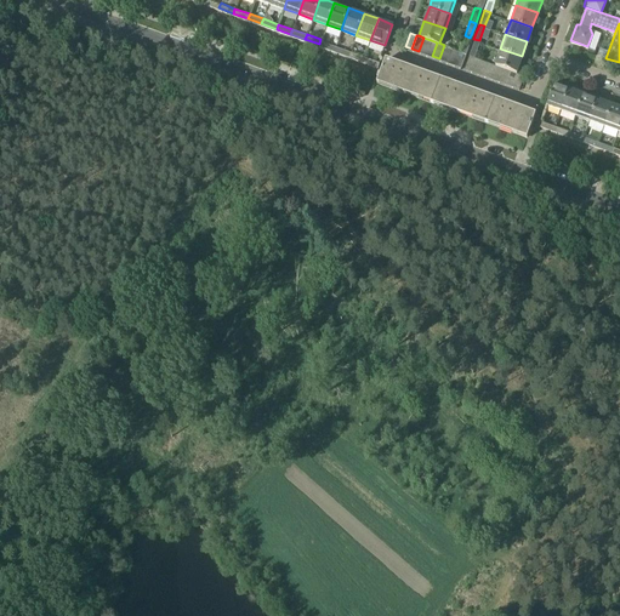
[(470,38),(465,35),(459,50),(465,52),(470,38)]
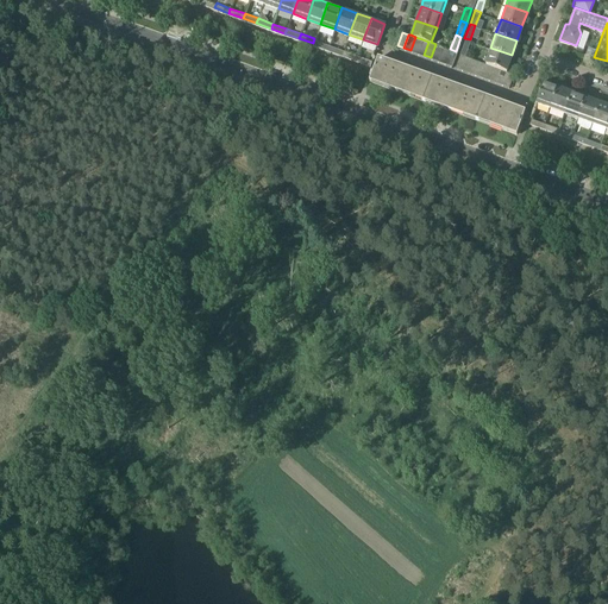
[(415,37),(411,50),(418,52),(422,39),(415,37)]
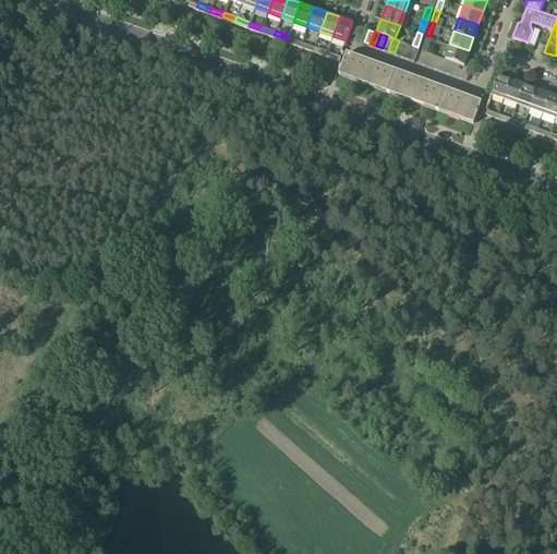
[(300,45),(301,40),(288,35),(287,39),(300,45)]
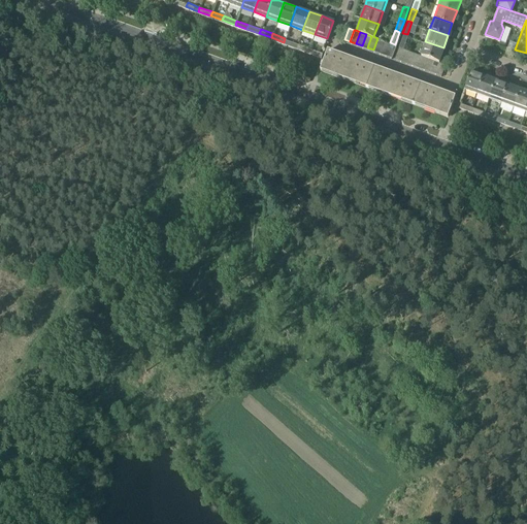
[(398,45),(403,46),(407,34),(402,33),(398,45)]
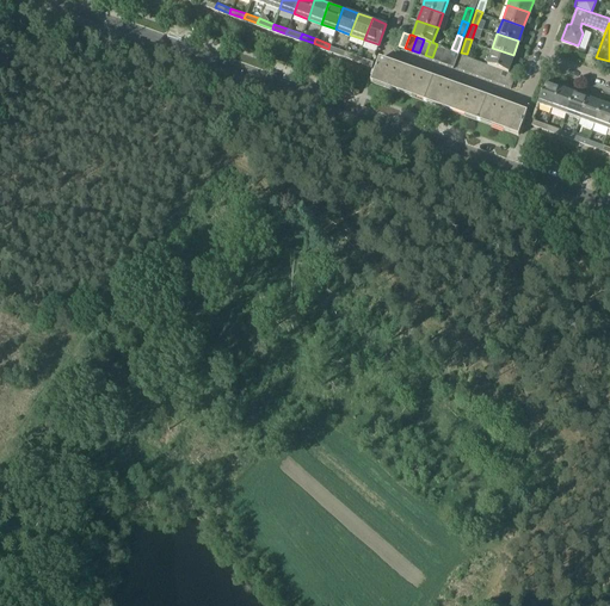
[(425,55),(430,42),(424,39),(419,53),(425,55)]
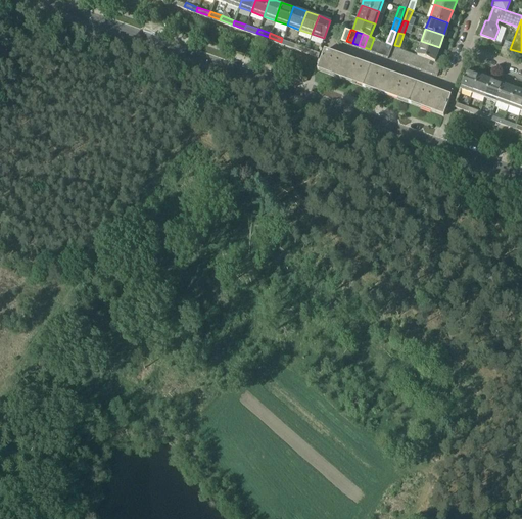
[(282,38),(281,42),(293,46),(294,42),(282,38)]
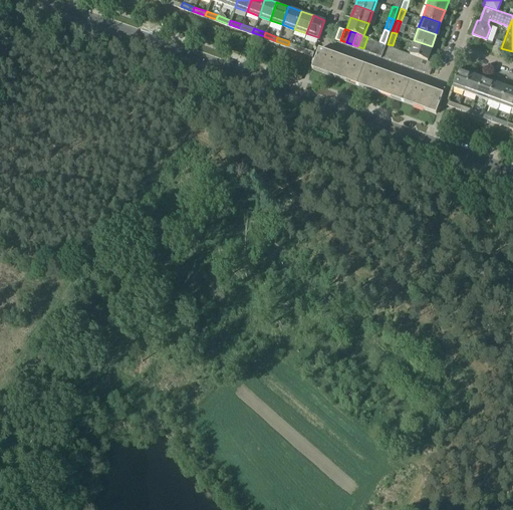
[(367,37),(363,48),(369,50),(373,39),(367,37)]
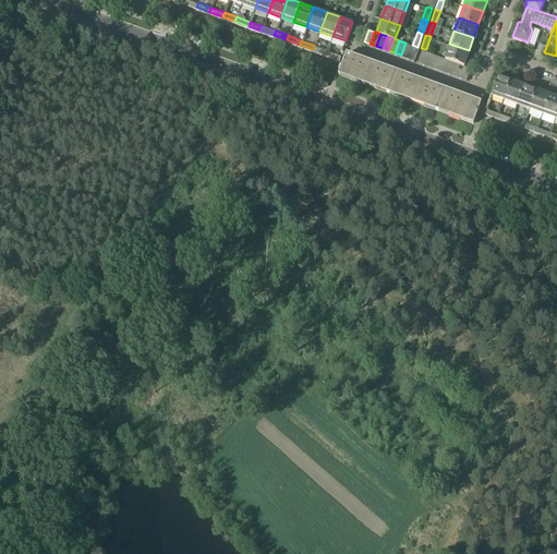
[(406,43),(401,55),(407,57),(411,45),(406,43)]
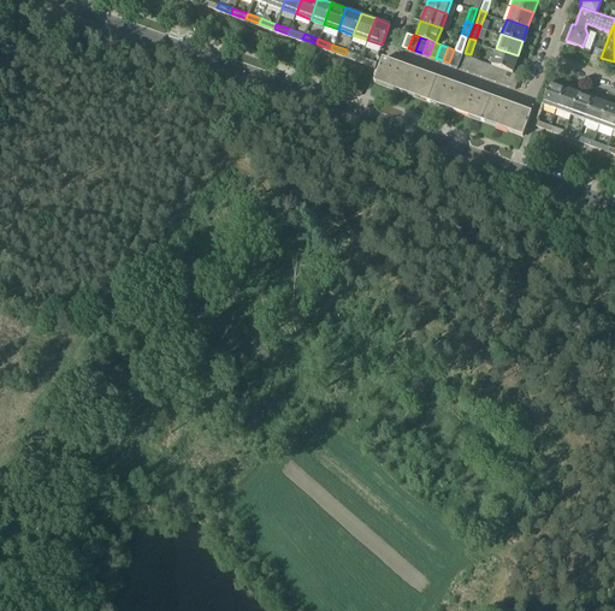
[(491,63),(485,60),(480,73),(488,76),(492,63),(498,65),(506,67),(512,70),(518,55),(496,48),(491,63)]
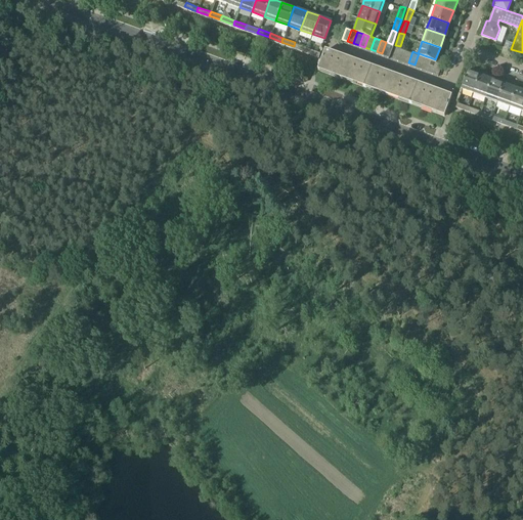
[(306,51),(307,47),(295,42),(294,46),(306,51)]
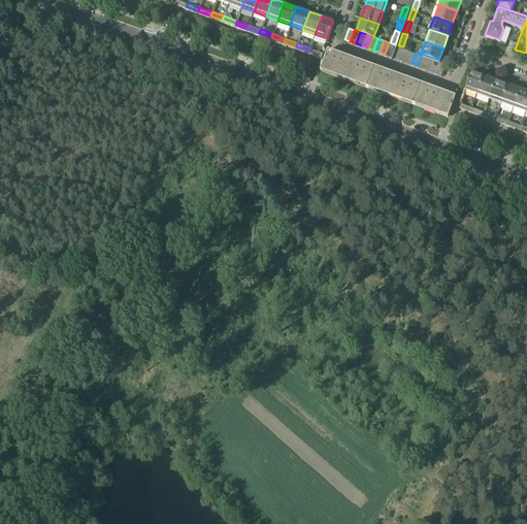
[(395,44),(390,42),(389,42),(385,54),(391,56),(395,44)]
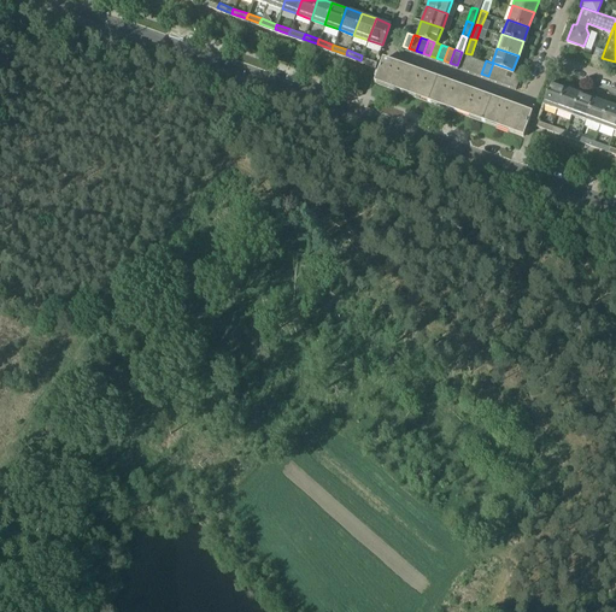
[(461,66),(468,69),(473,56),(471,54),(465,53),(461,66)]
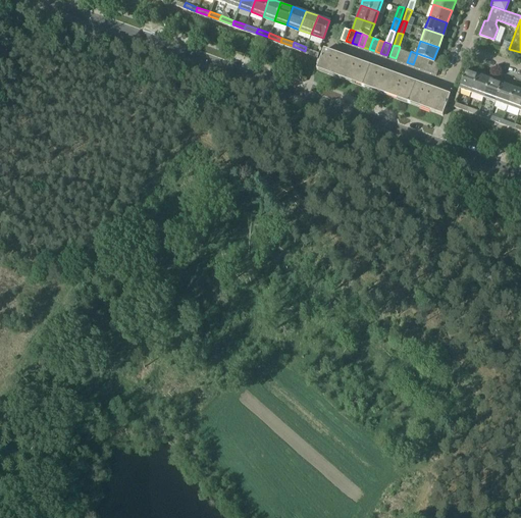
[(306,47),(305,51),(317,55),(318,51),(306,47)]
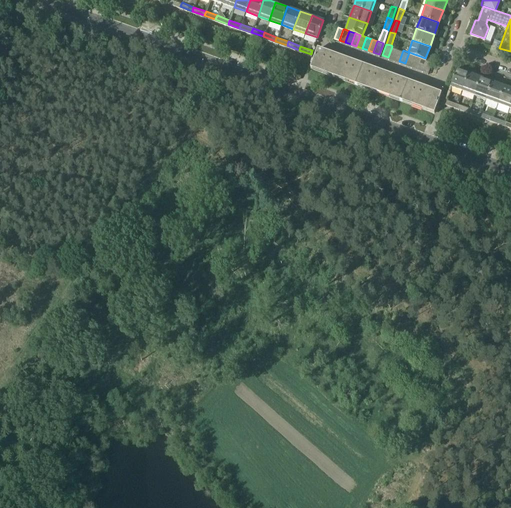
[(392,46),(388,57),(394,59),(398,48),(392,46)]
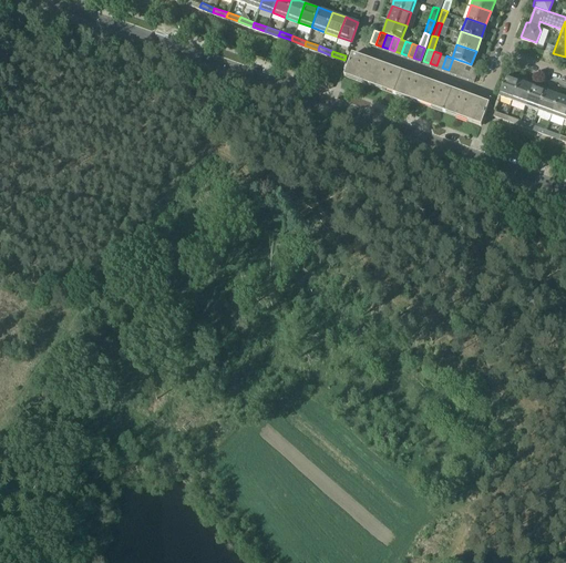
[(442,68),(446,55),(441,53),(436,65),(442,68)]
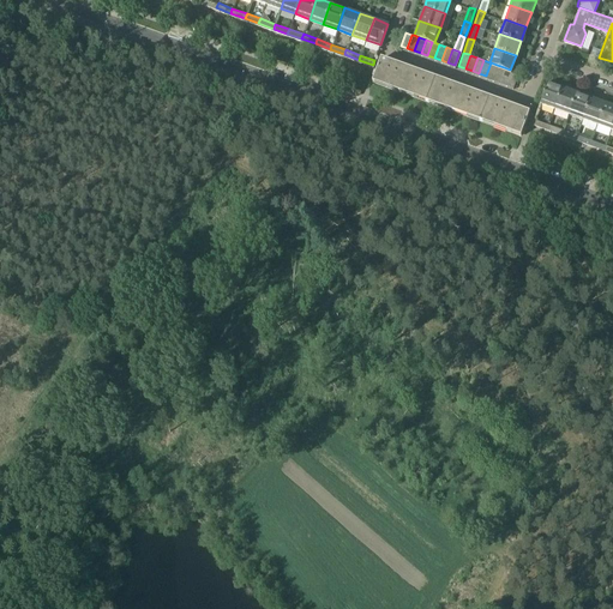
[(378,60),(373,76),(374,76),(511,126),(521,130),(522,130),(528,115),(378,60)]
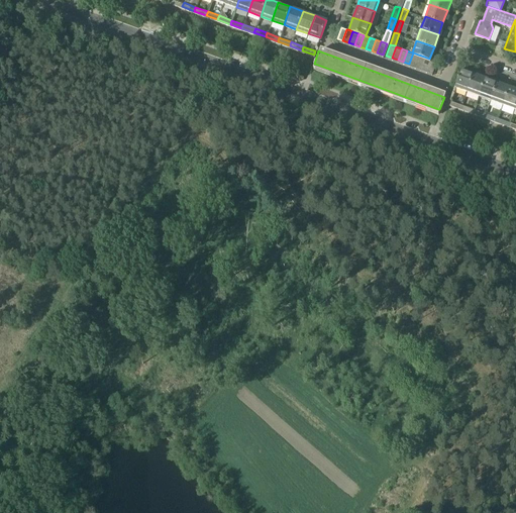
[(413,53),(409,64),(414,66),(418,55),(413,53)]
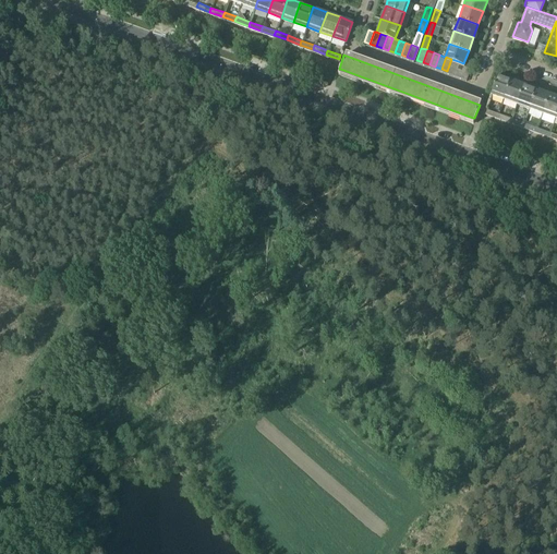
[(453,73),(458,61),(451,59),(447,71),(453,73)]
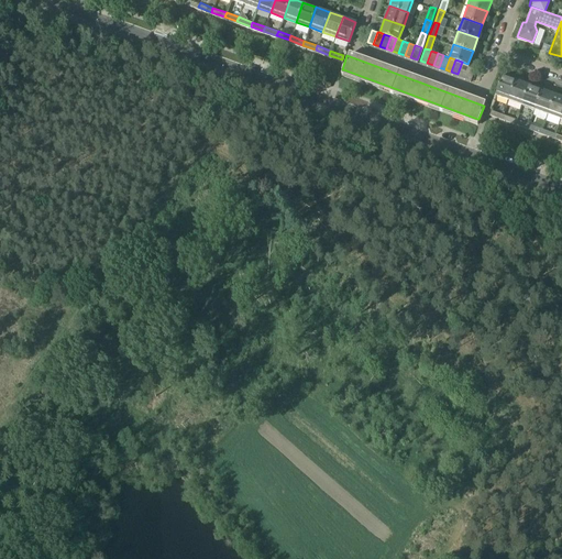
[(462,62),(458,74),(464,76),(467,64),(462,62)]
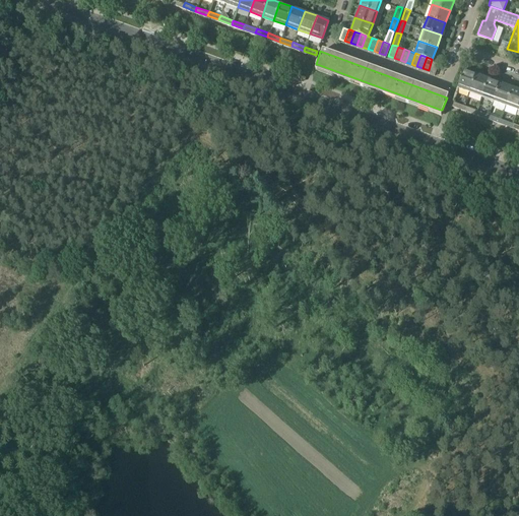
[(432,59),(429,70),(434,72),(438,61),(432,59)]
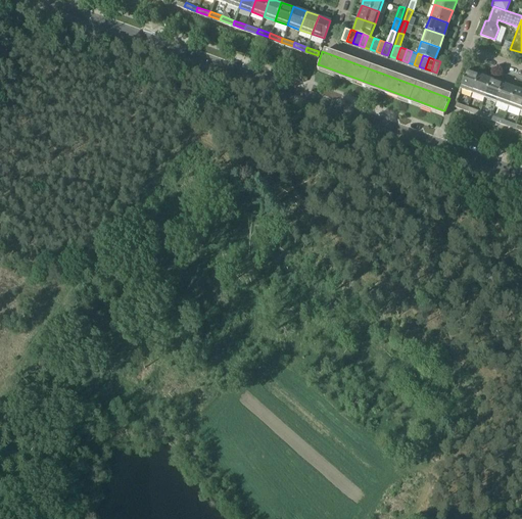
[(466,68),(460,87),(472,91),(478,73),(466,68)]
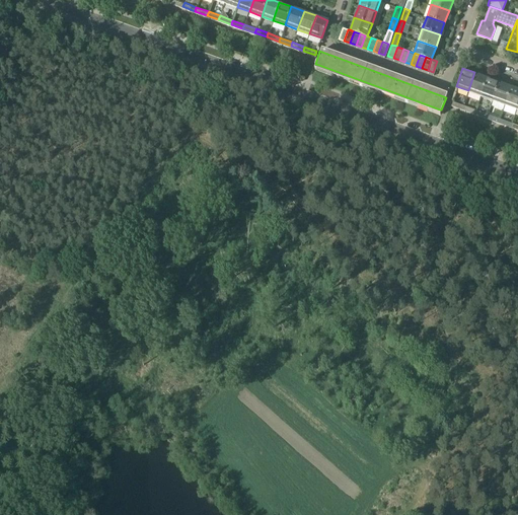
[(479,94),(487,77),(474,72),(468,90),(479,94)]
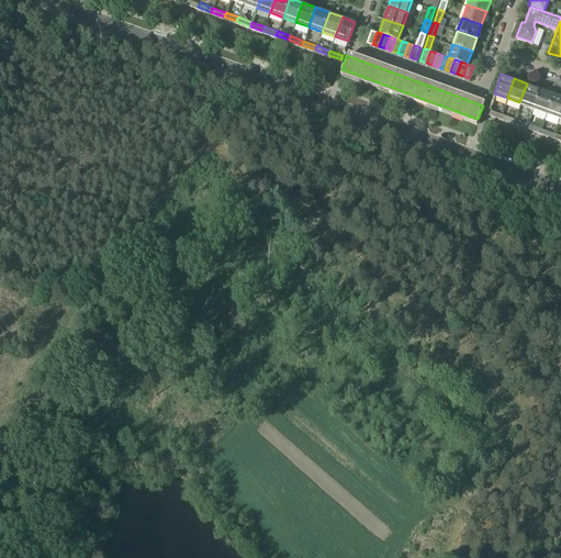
[(533,108),(540,88),(527,84),(519,102),(533,108)]
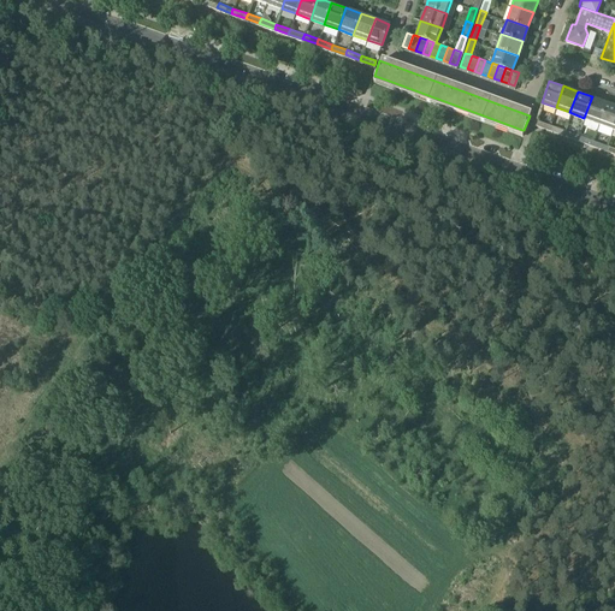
[(598,123),(605,101),(592,96),(584,118),(598,123)]
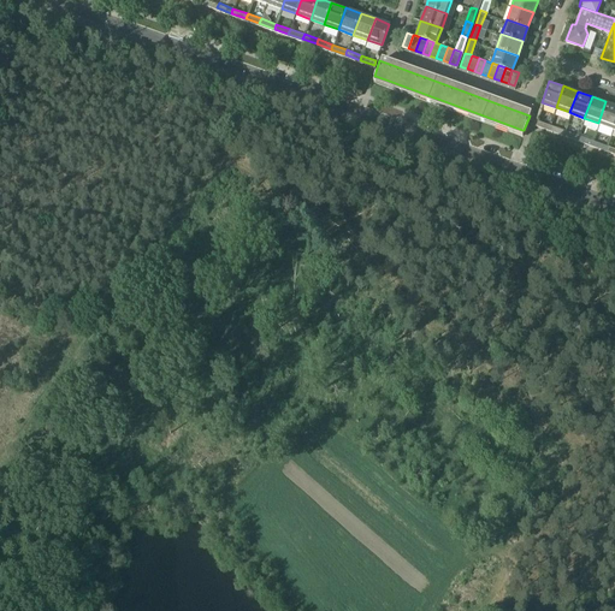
[(613,128),(614,120),(614,104),(605,101),(598,123),(613,128)]
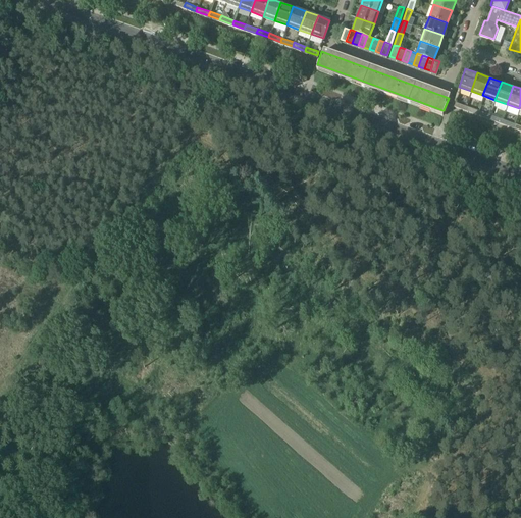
[(454,100),(452,104),(464,109),(466,104),(454,100)]
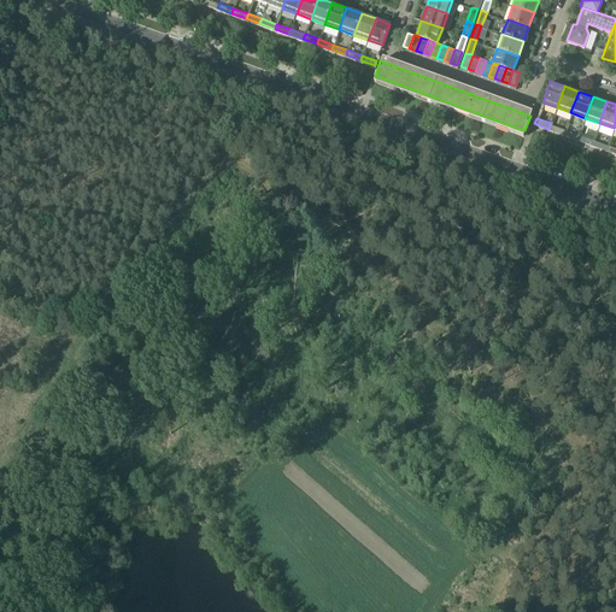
[(563,134),(565,129),(551,123),(549,129),(563,134)]
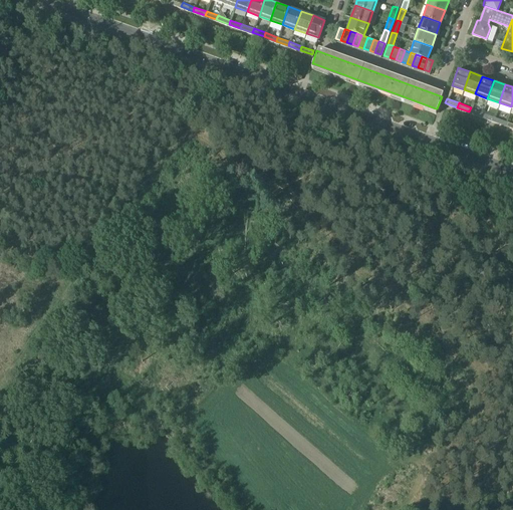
[(481,115),(483,111),(471,107),(469,111),(481,115)]
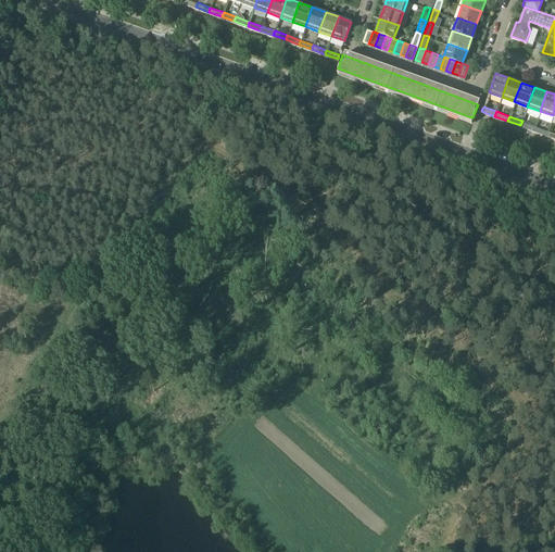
[(533,130),(534,125),(522,121),(520,125),(533,130)]
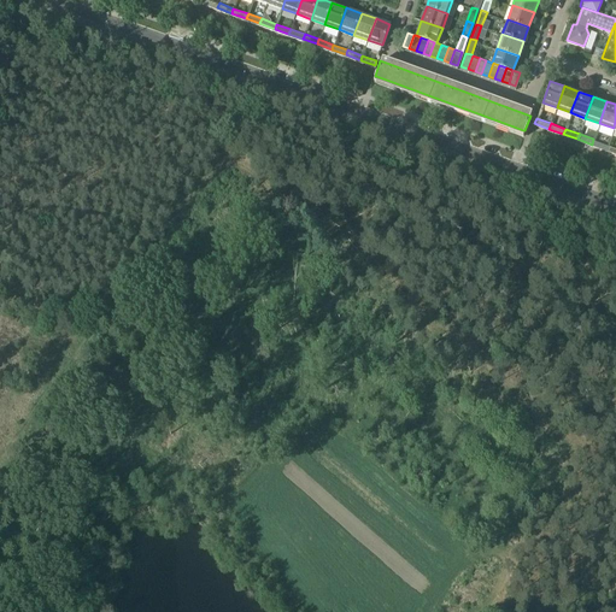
[(606,149),(608,145),(593,139),(592,145),(606,149)]
